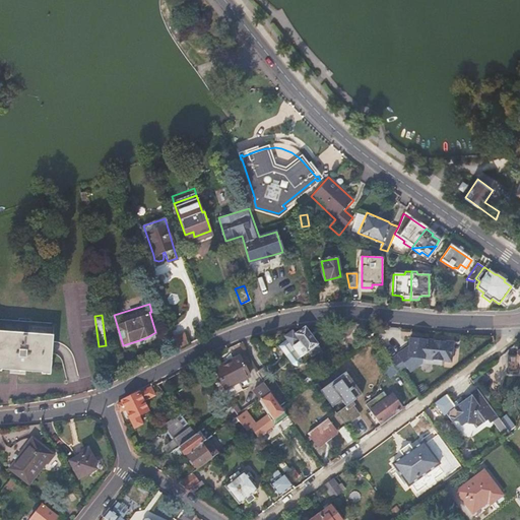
[(51,371),(54,326),(0,321),(0,367),(10,368),(10,373),(25,374),(26,370),(51,371)]
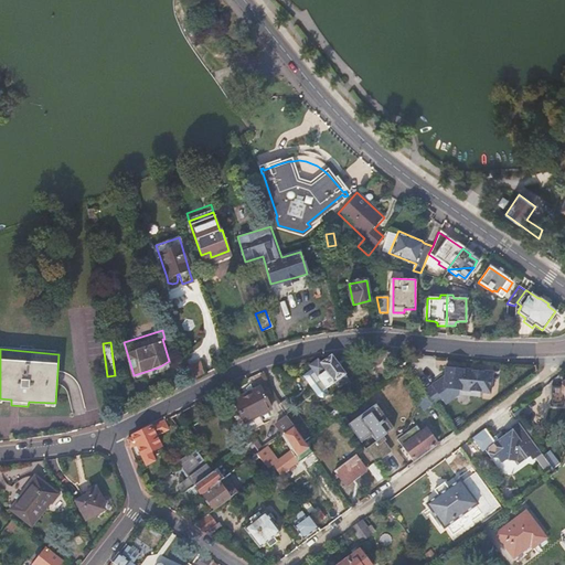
[(309,365),(313,371),(321,382),(327,388),(334,383),(338,387),(349,380),(331,355),(321,362),(318,359),(309,365)]
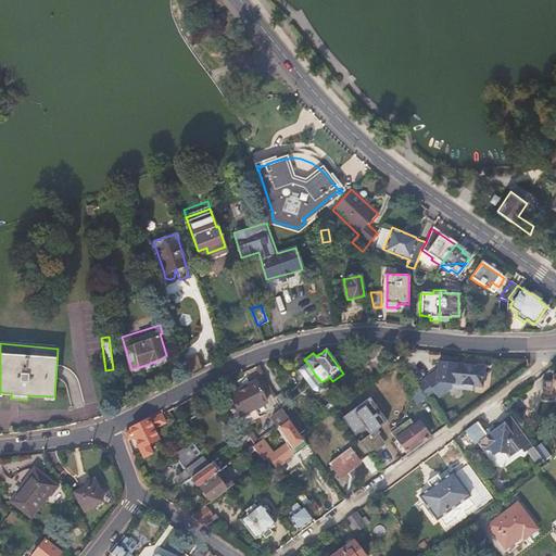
[(184,361),(189,375),(202,368),(198,355),(184,361)]
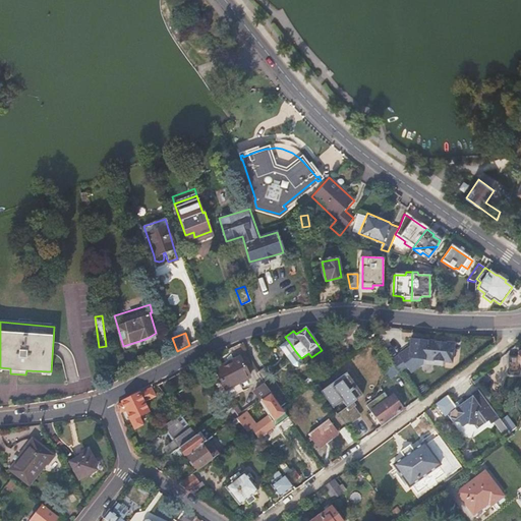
[(399,356),(394,359),(403,370),(407,367),(409,370),(409,369),(423,359),(442,361),(451,362),(451,358),(454,356),(455,351),(453,348),(453,344),(436,343),(436,345),(425,344),(426,342),(411,340),(410,348),(399,356)]
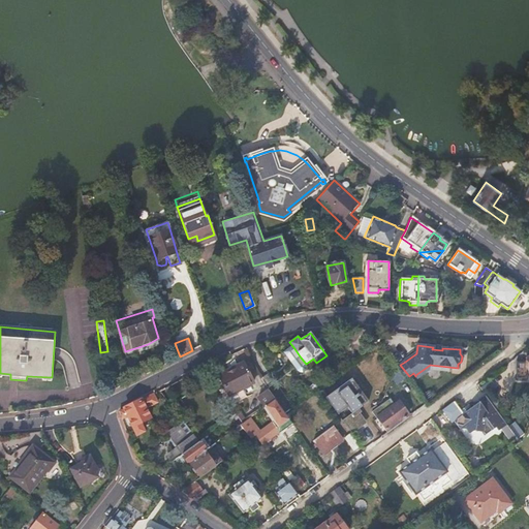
[(293,347),(285,352),(293,363),(301,358),(293,347)]
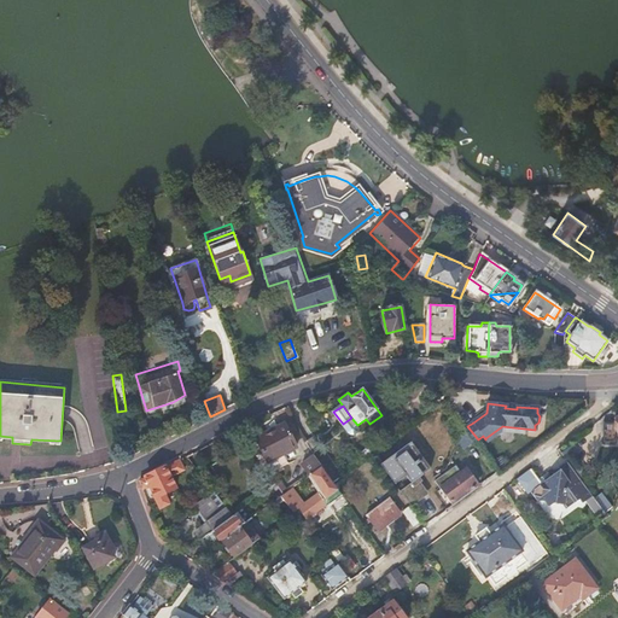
[(617,415),(614,415),(614,421),(605,423),(605,442),(617,442),(617,415)]
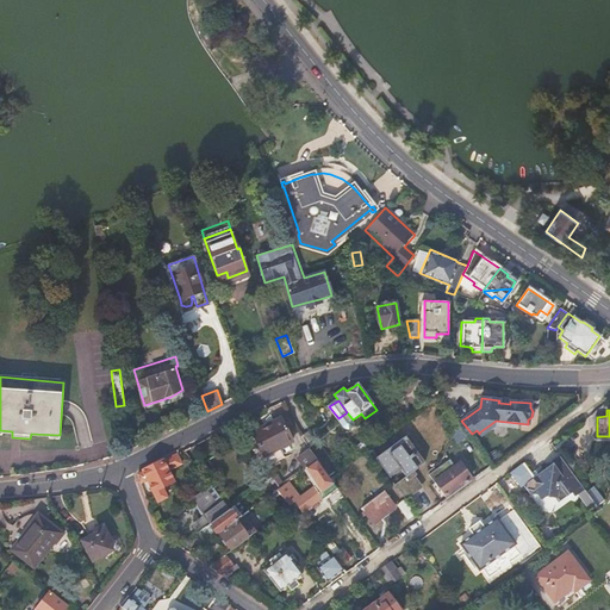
[(280,417),(251,431),(263,456),(292,441),(280,417)]
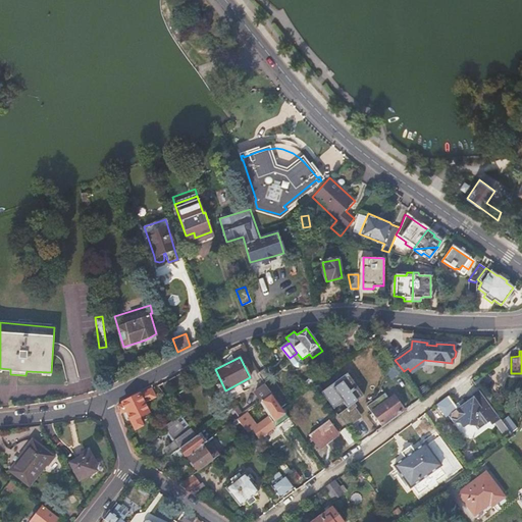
[(395,360),(393,362),(401,373),(404,371),(395,360)]
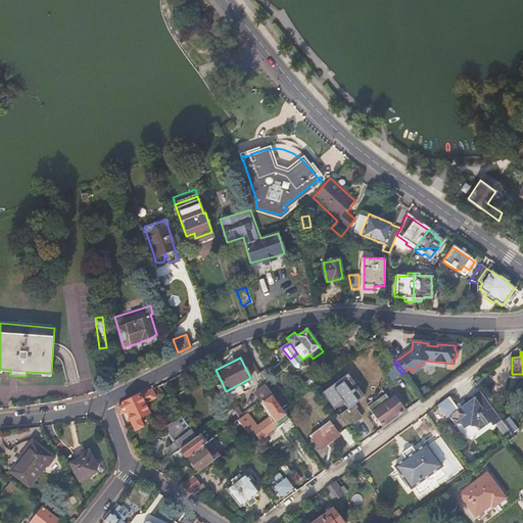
[(443,363),(425,361),(411,371),(413,374),(424,366),(443,368),(443,363)]
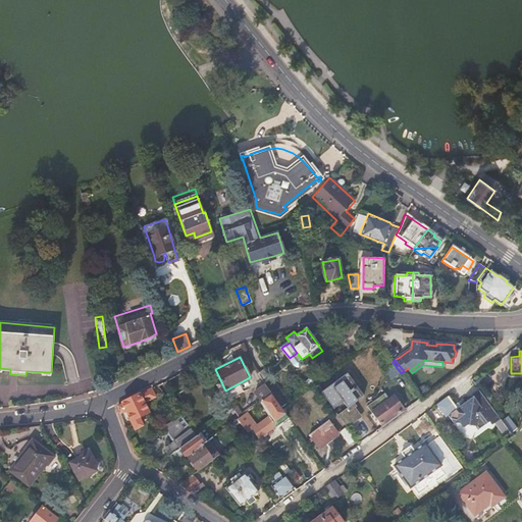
[(264,368),(258,372),(265,384),(271,380),(264,368)]
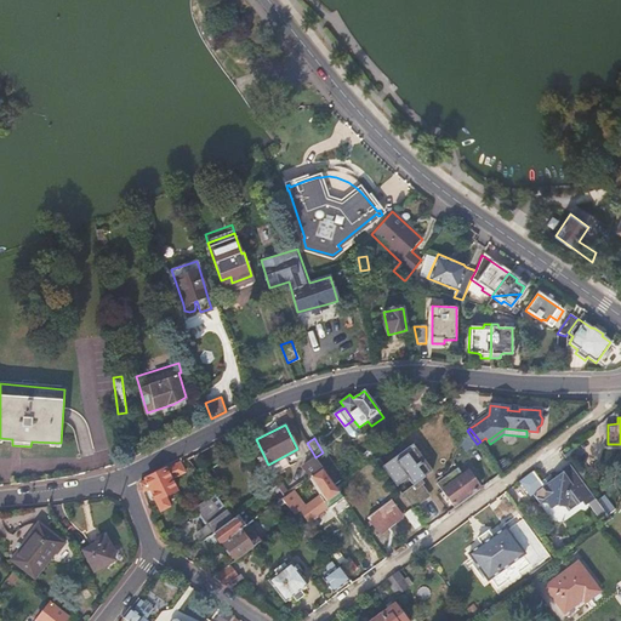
[(468,438),(460,444),(466,453),(474,446),(468,438)]
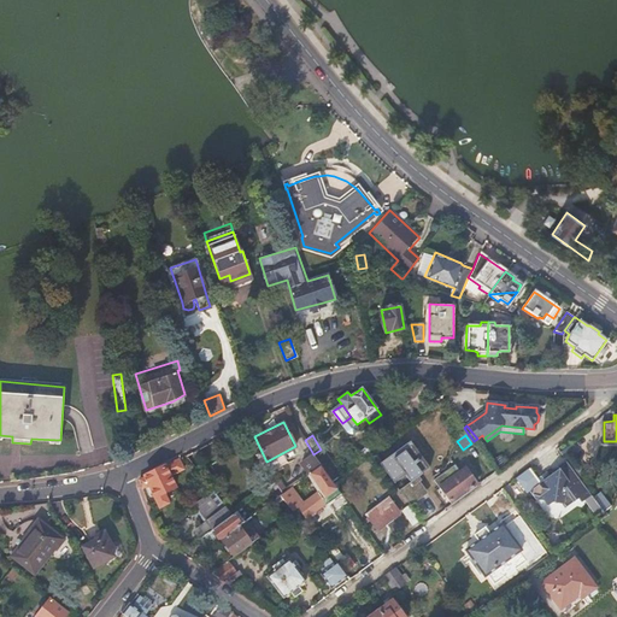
[(357,451),(364,459),(372,453),(374,452),(366,444),(357,451)]
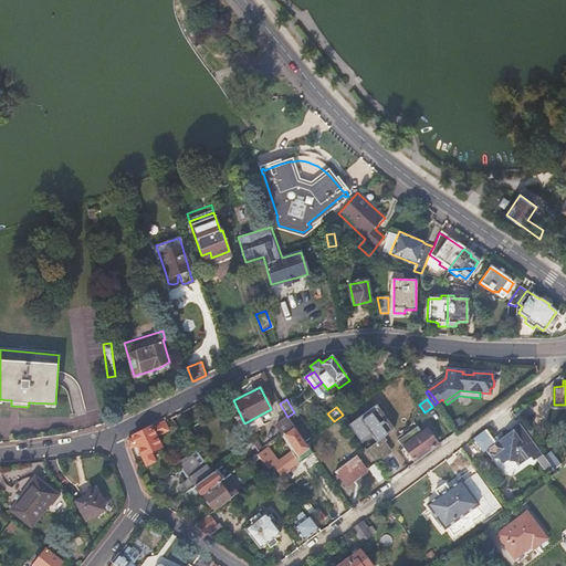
[(276,426),(283,436),(284,435),(294,428),(294,427),(287,417),(276,426)]
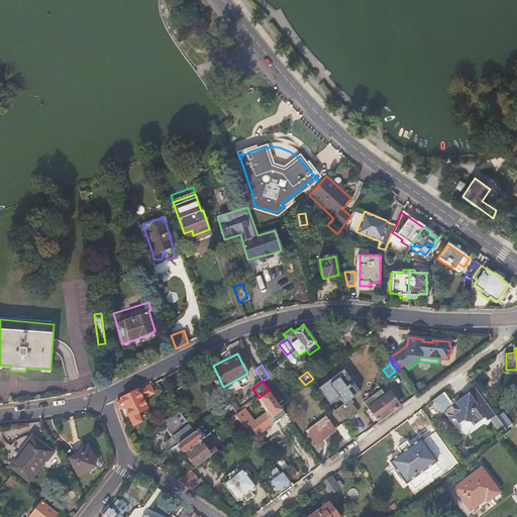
[(341,391),(333,381),(325,387),(332,398),(341,391)]
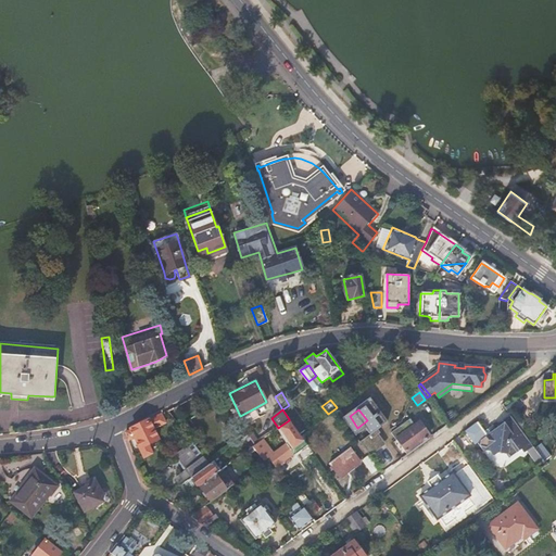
[(451,411),(444,416),(449,421),(455,417),(451,411)]
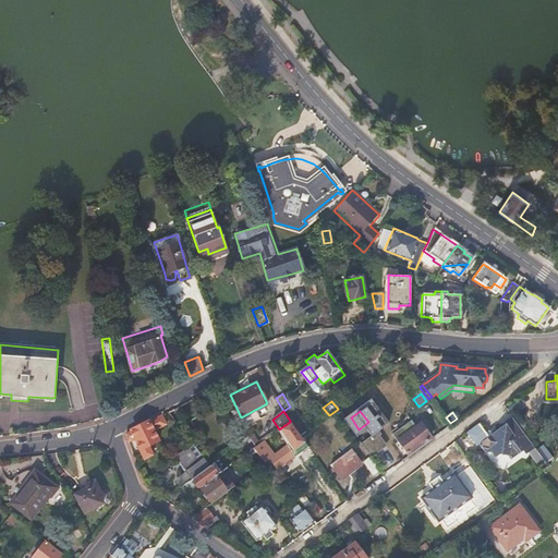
[(125,435),(129,443),(135,439),(145,458),(154,453),(149,445),(160,439),(155,429),(167,423),(162,414),(128,432),(125,435)]
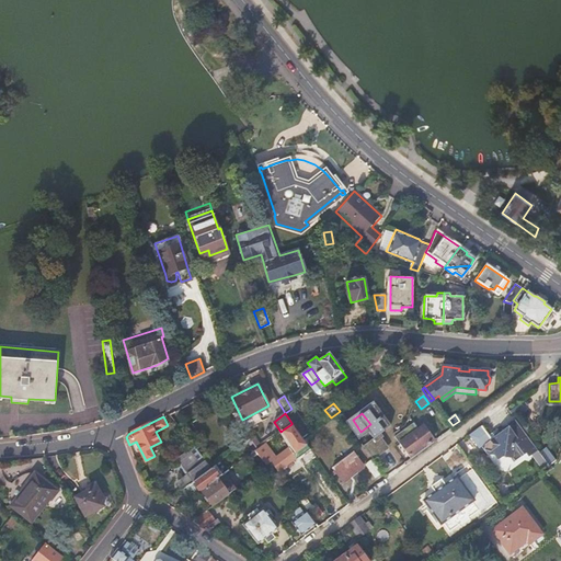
[(494,431),(490,434),(483,425),(470,434),(479,446),(481,446),(482,446),(488,451),(492,449),(499,458),(503,455),(513,458),(525,449),(529,455),(538,449),(516,418),(503,426),(504,428),(502,431),(501,430),(496,432),(494,431)]
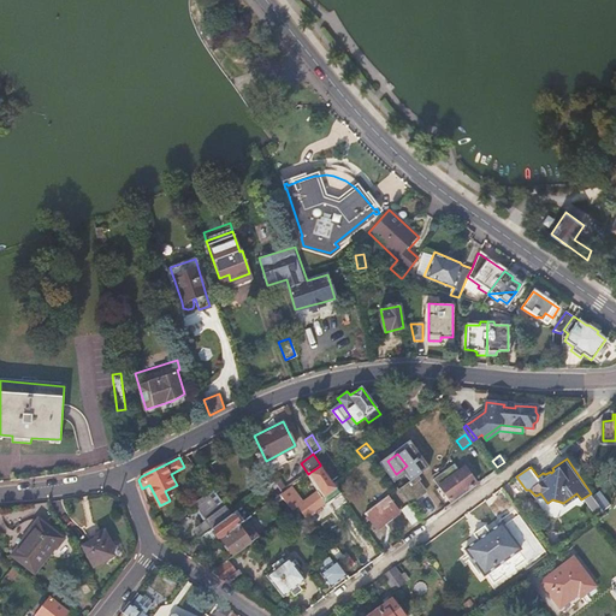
[(309,473),(321,489),(308,498),(317,509),(339,492),(332,481),(320,466),(309,473)]
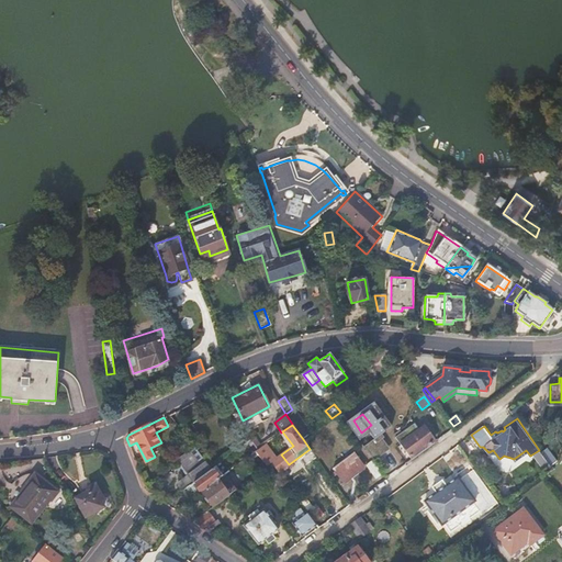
[(424,427),(412,437),(422,451),(435,441),(424,427)]
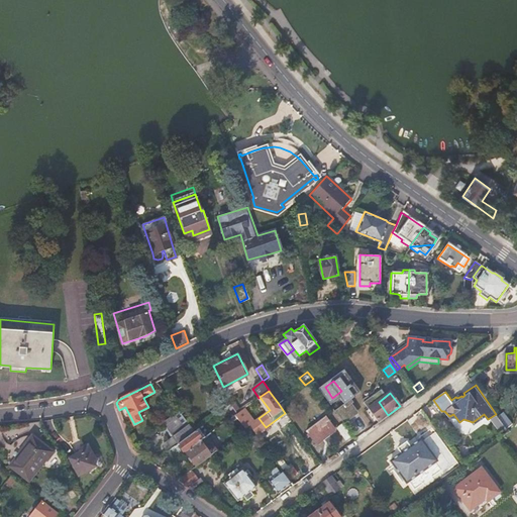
[(230,404),(237,413),(240,411),(234,402),(230,404)]
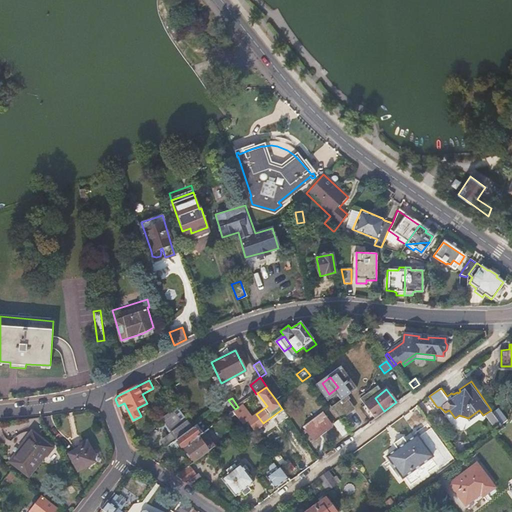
[(373,399),(366,404),(376,417),(384,411),(375,398),(373,399)]
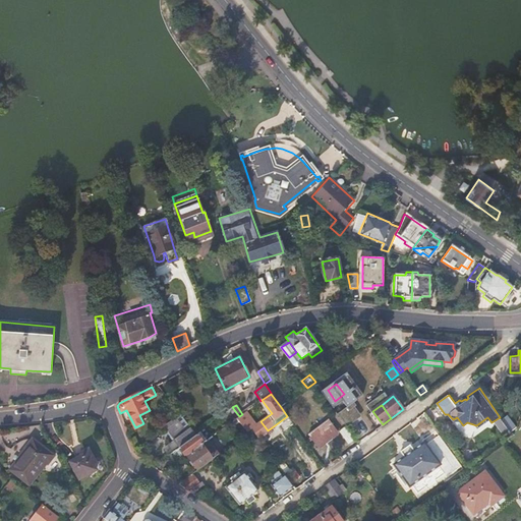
[(355,406),(339,411),(343,424),(360,419),(355,406)]
